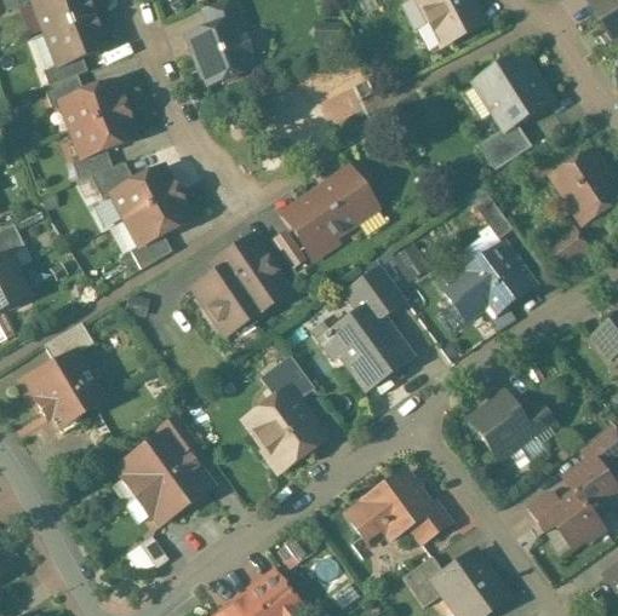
[(34,0),(46,33),(93,15),(87,0),(34,0)]
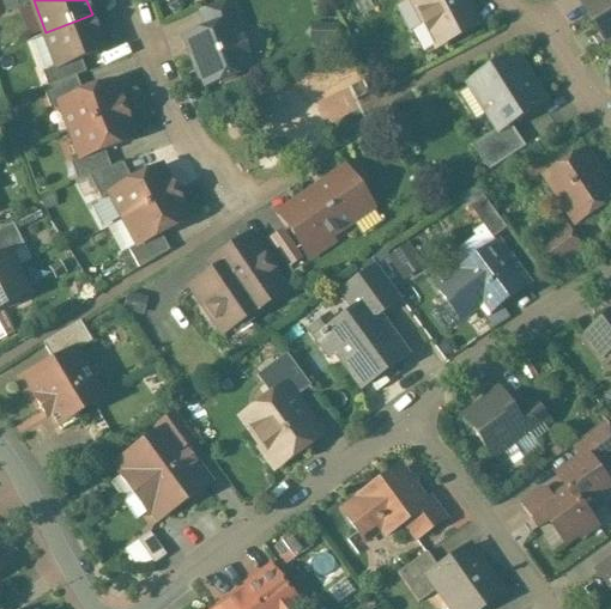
[(221,0),(199,8),(206,28),(231,18),(235,28),(242,25),(233,0),(221,0)]
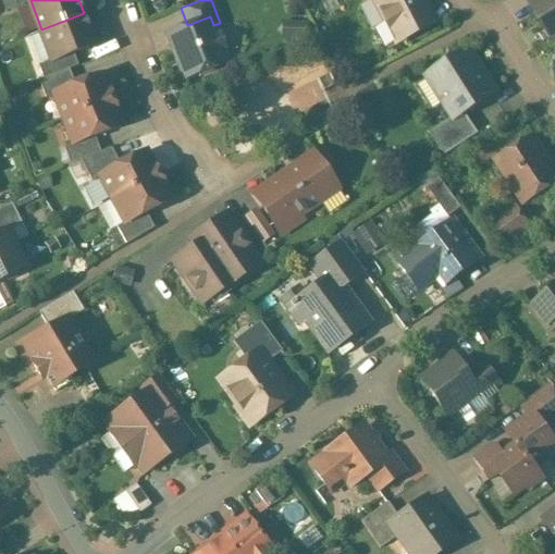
[(380,0),(384,7),(382,12),(386,20),(378,25),(387,44),(396,39),(396,40),(434,21),(424,0),(380,0)]
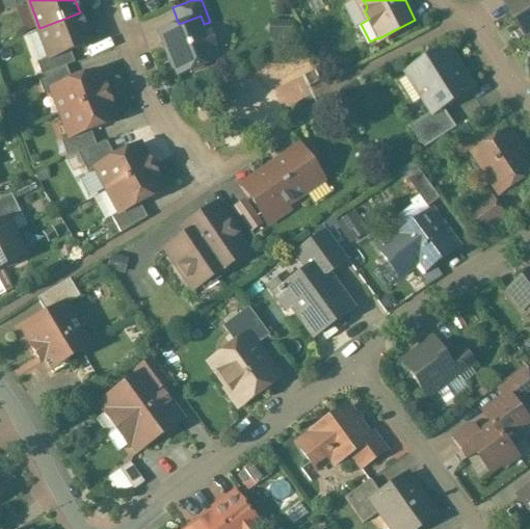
[(510,0),(507,2),(528,35),(529,34),(529,0),(510,0)]
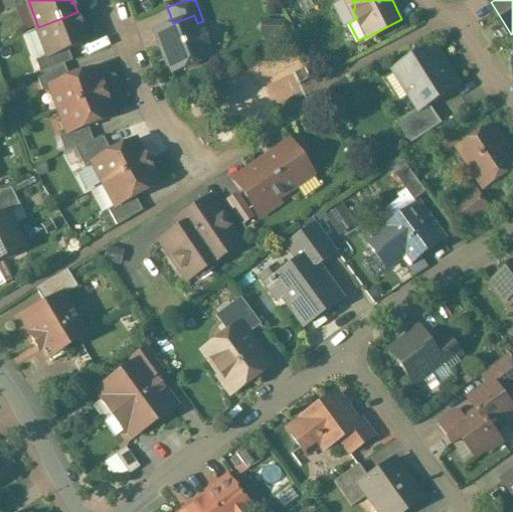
[(77,12),(38,27),(48,54),(48,55),(68,47),(89,40),(77,12)]
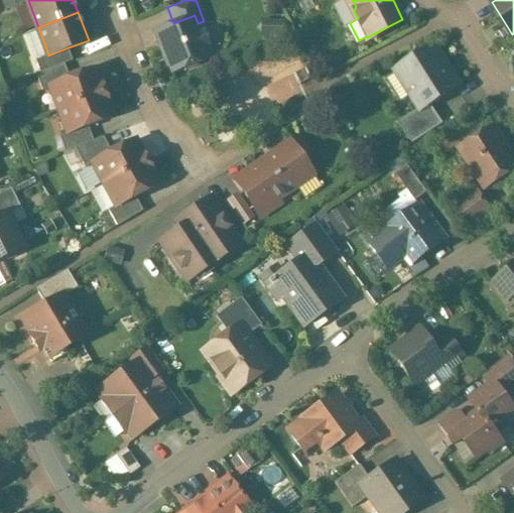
[(173,23),(156,30),(171,72),(210,56),(198,23),(195,15),(173,23)]
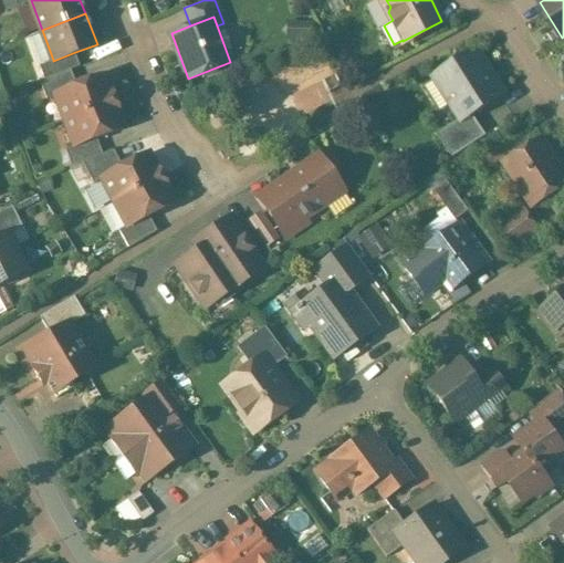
[(307,22),(290,22),(290,35),(307,35),(307,22)]
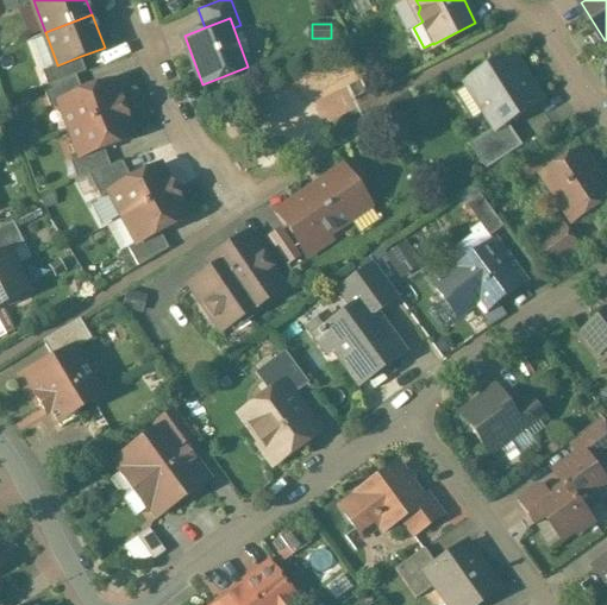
[(57,64),(43,69),(48,84),(76,74),(86,69),(81,56),(57,65),(57,64)]
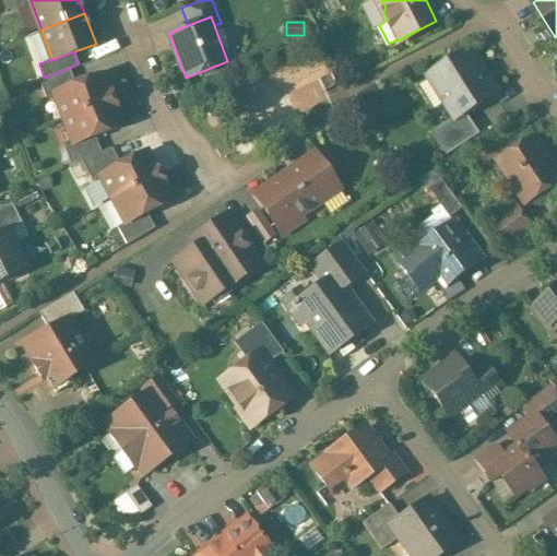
[(458,57),(429,75),(455,116),(457,118),(466,111),(499,91),(497,89),(484,69),(485,68),(475,52),(460,61),(458,57)]
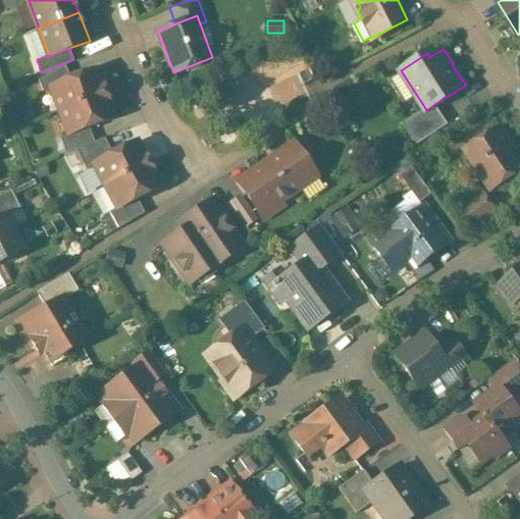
[(41,72),(37,73),(43,90),(53,86),(53,85),(71,78),(65,63),(41,72)]
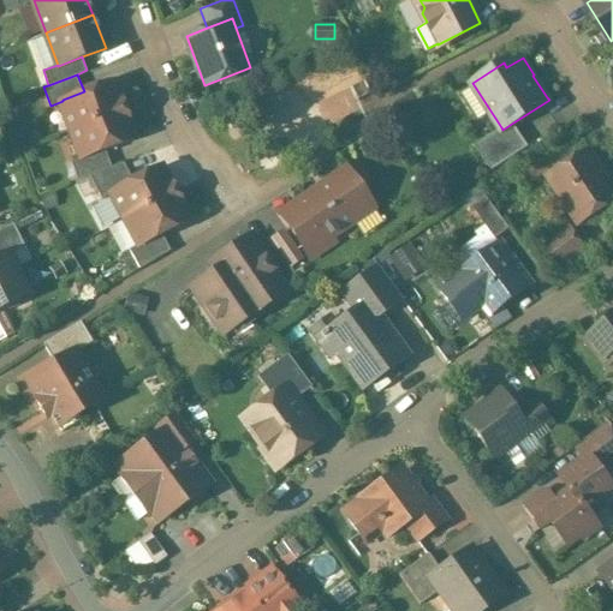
[(84,91),(63,100),(63,101),(73,129),(130,107),(126,97),(120,95),(114,81),(84,91)]
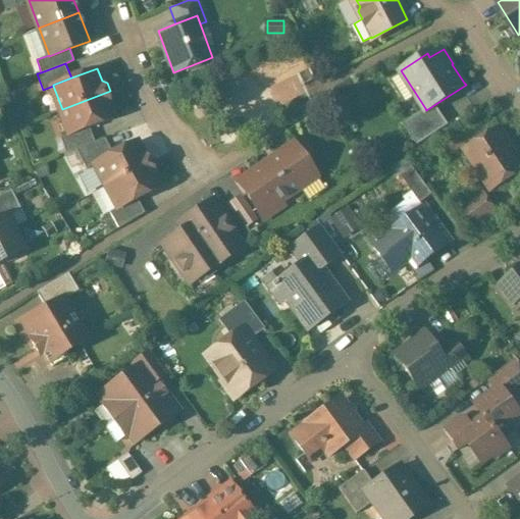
[(110,91),(62,109),(70,132),(71,133),(90,125),(115,116),(110,103),(112,98),(110,91)]
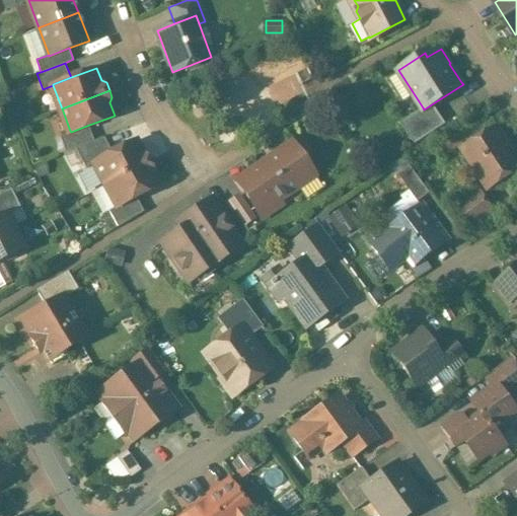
[(423,107),(401,121),(416,142),(446,123),(433,103),(424,109),(423,107)]
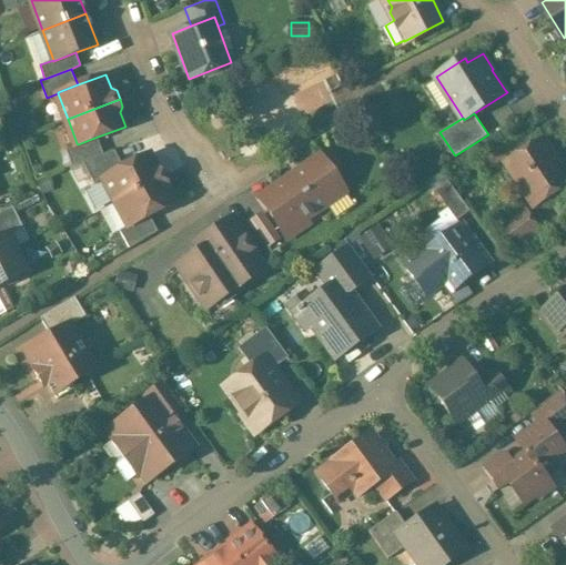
[(98,137),(78,144),(77,143),(66,148),(72,165),(83,161),(103,153),(98,137)]
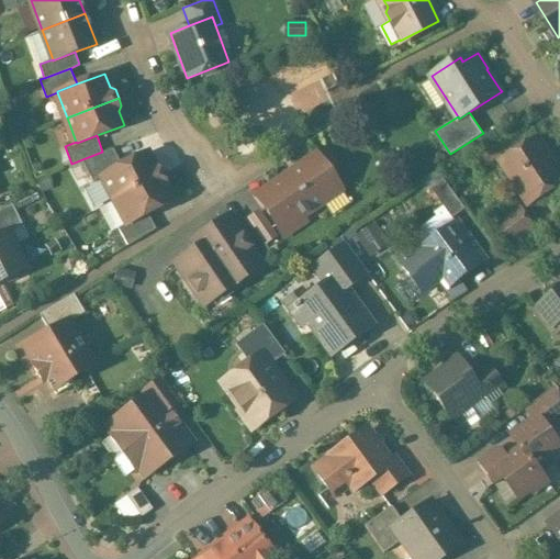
[(559,169),(538,136),(503,159),(530,202),(559,182),(559,169)]
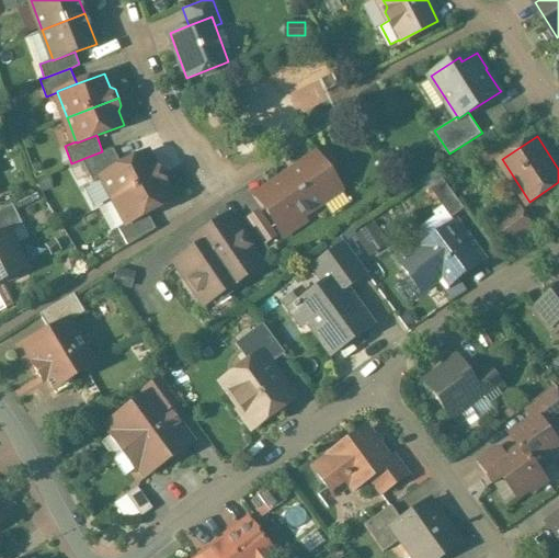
[(102,151),(82,159),(93,181),(104,175),(103,173),(122,163),(113,147),(102,151)]
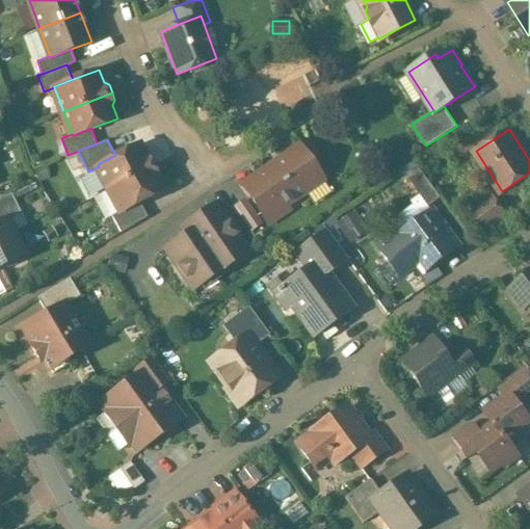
[(115,155),(98,164),(99,166),(110,188),(152,165),(140,142),(115,155)]
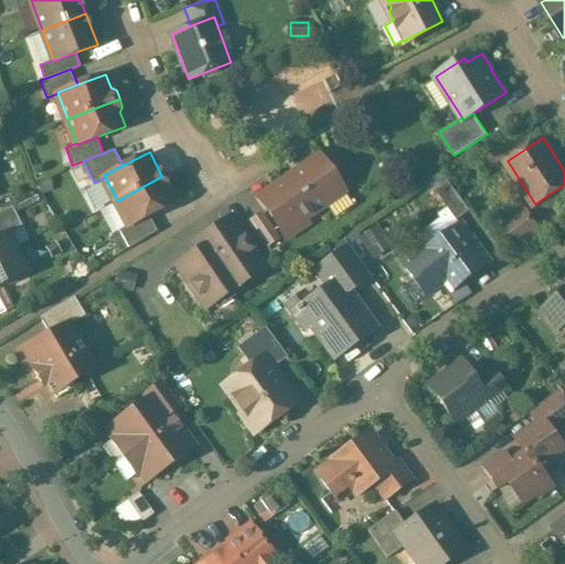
[(319,154),(258,196),(284,233),(328,202),(326,200),(342,188),(319,154)]
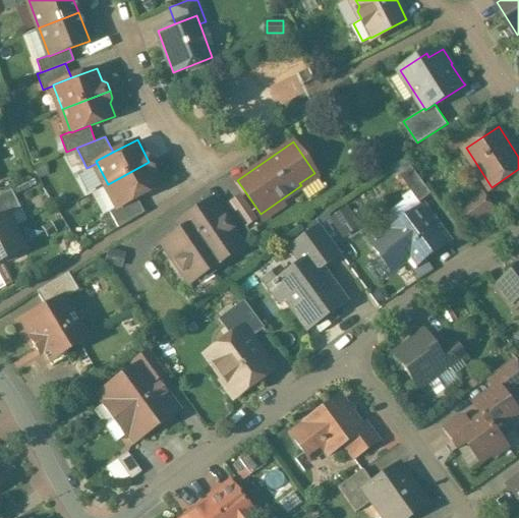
[(149,162),(108,184),(119,206),(119,207),(136,197),(161,184),(149,162)]
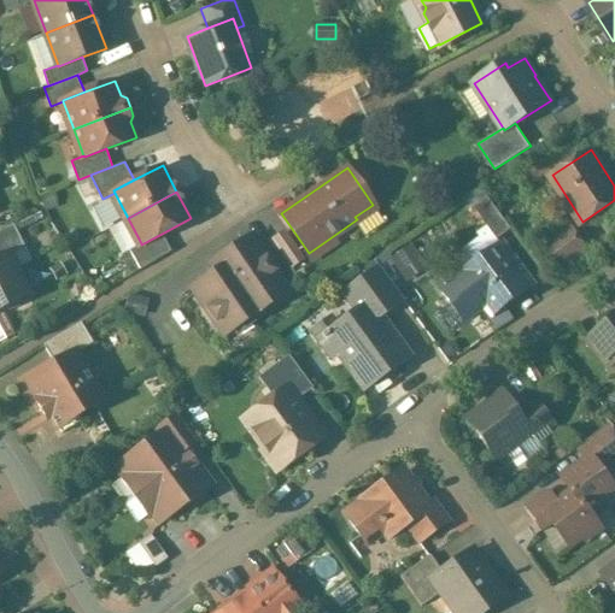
[(490,196),(475,206),(498,237),(513,228),(490,196)]
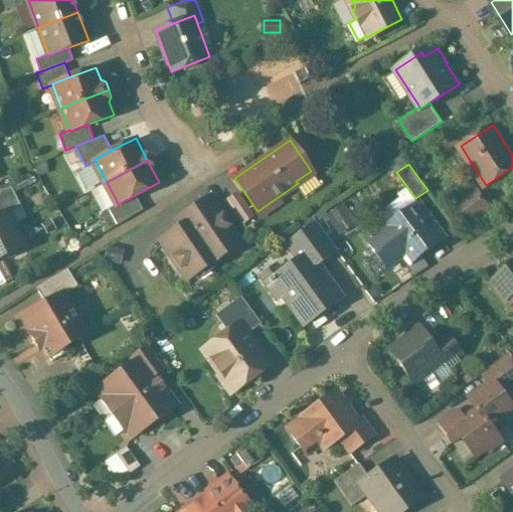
[(11,186),(0,191),(0,213),(8,210),(8,211),(21,205),(11,186)]
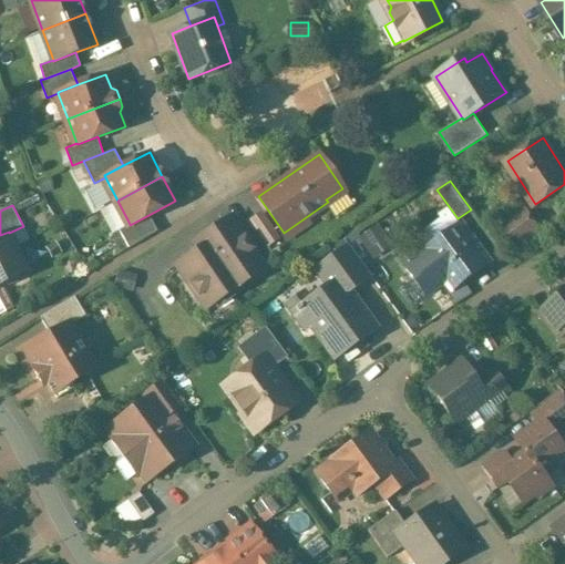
[(526,208),(499,227),(512,246),(540,227),(526,208)]
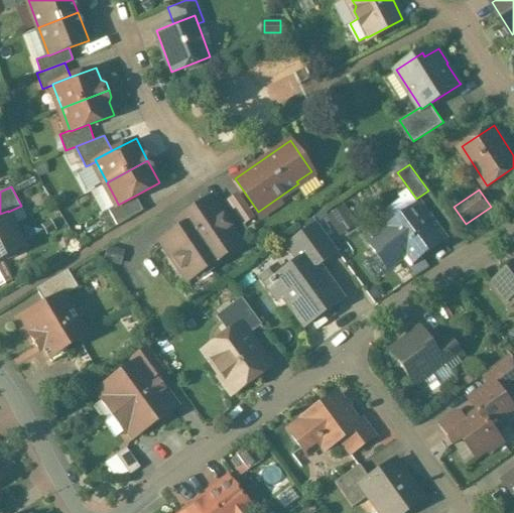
[(135,196),(118,205),(118,204),(109,209),(117,225),(143,209),(135,196)]
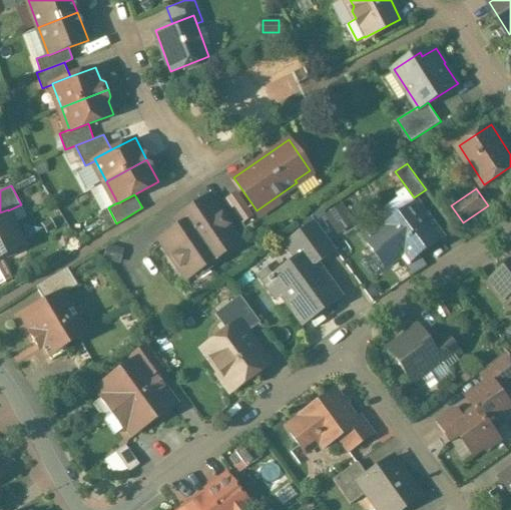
[(209,194),(175,218),(179,224),(159,238),(187,278),(240,241),(209,194)]
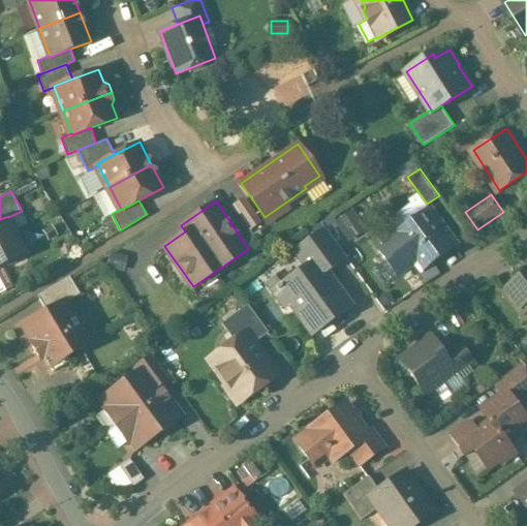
[(432,208),(397,234),(423,269),(457,243),(432,208)]
